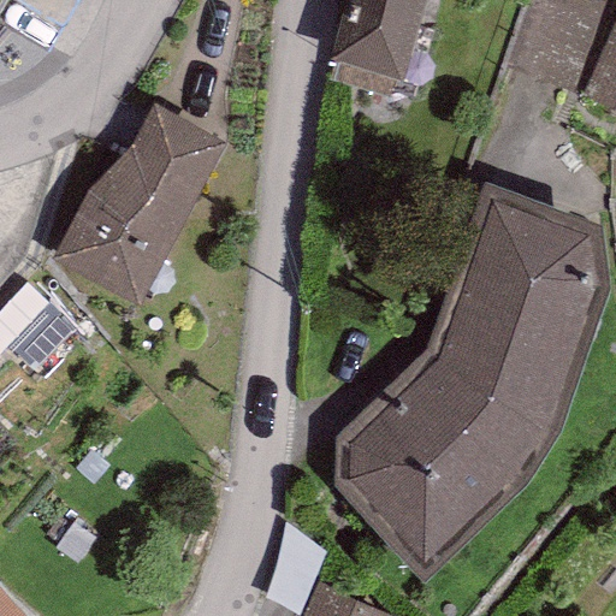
[(400,80),(421,0),(342,0),(326,57),(333,58),(326,81),(388,99),(394,78),(400,80)]
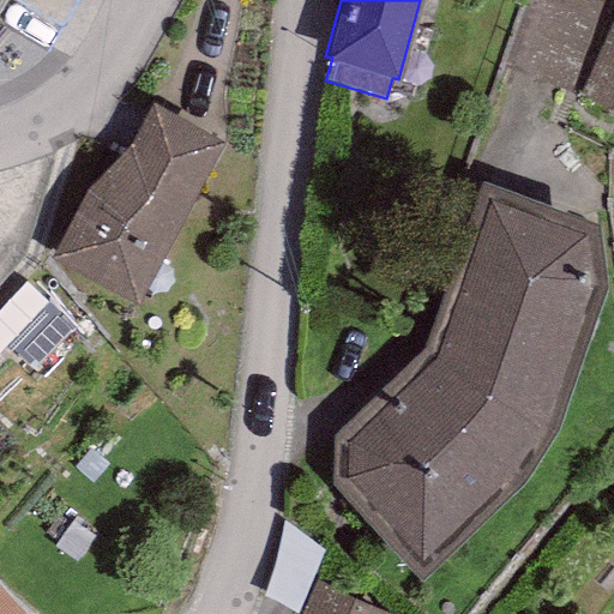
[(521,0),(503,58),(563,76),(585,0),(521,0)]
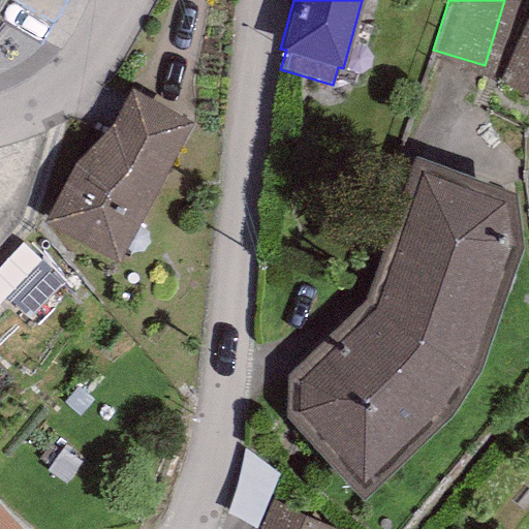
[(528,0),(502,69),(528,79),(528,0)]
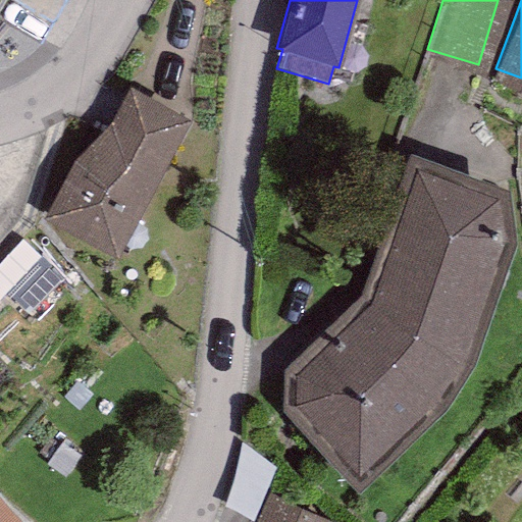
[(191,119),(129,88),(109,123),(72,162),(44,218),(117,258),(143,209),(191,119)]
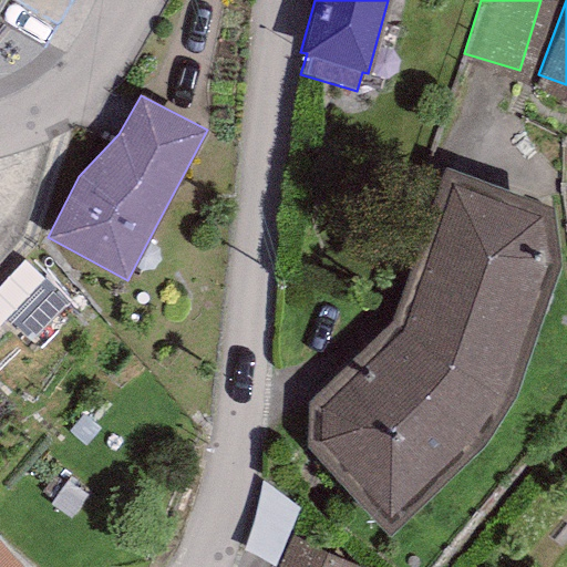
[(552,207),(443,167),(391,320),(307,402),(306,444),(388,533),(483,444),(513,398),(559,265),(552,207)]
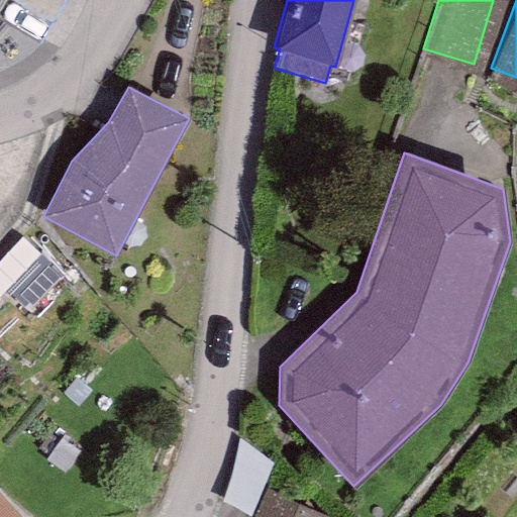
[(323,516),(266,488),(252,516),(323,516)]
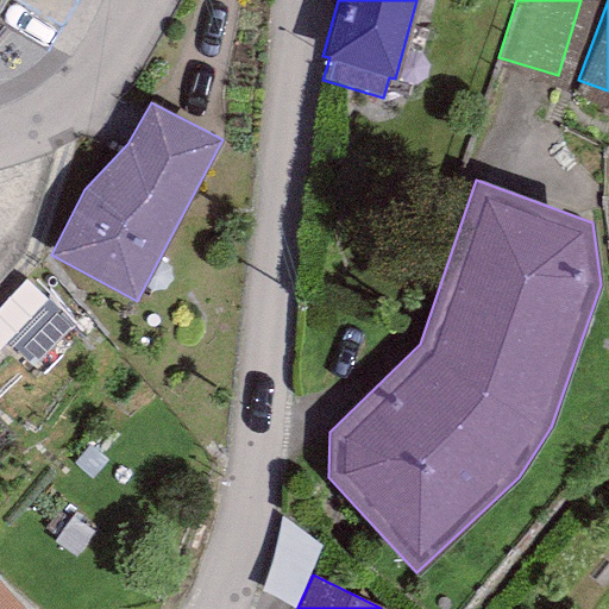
[(0,608),(24,608),(0,583),(0,608)]
